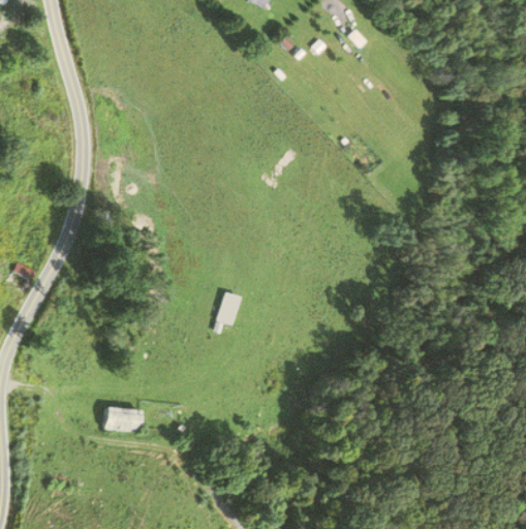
[(250,0),(259,8),(267,0),(250,0)]
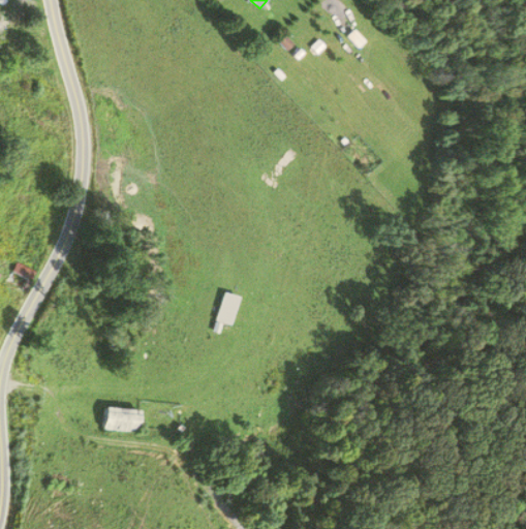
[(346,37),(357,50),(366,41),(356,29),(346,37)]
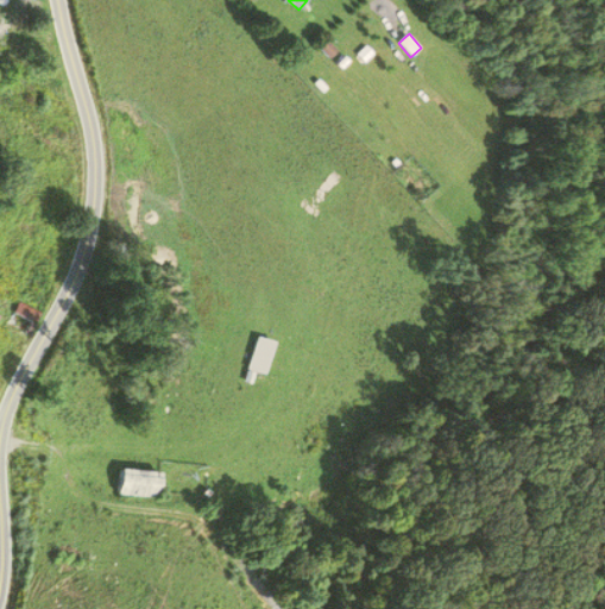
[(14,314),(37,324),(42,313),(19,303),(14,314)]
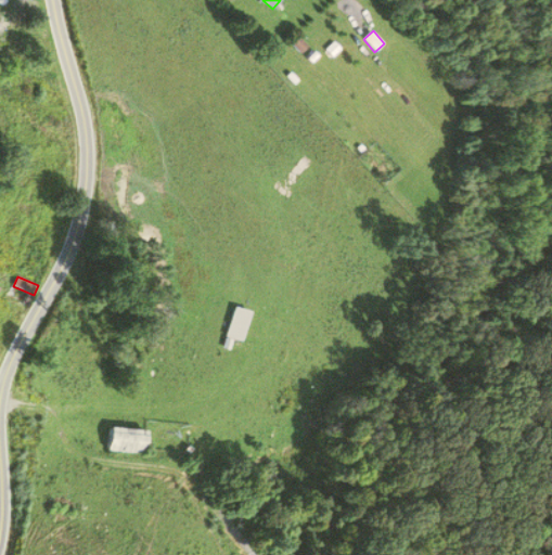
[(254,311),(235,306),(227,336),(244,341),(254,311)]
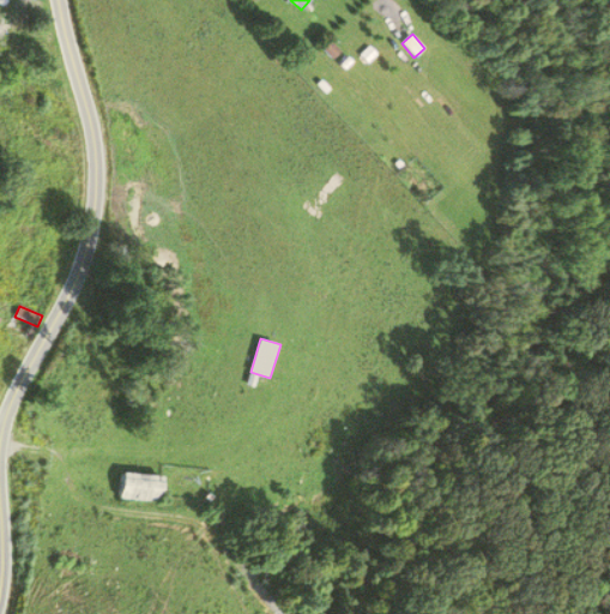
[(165,474),(122,474),(122,501),(165,501),(165,474)]
